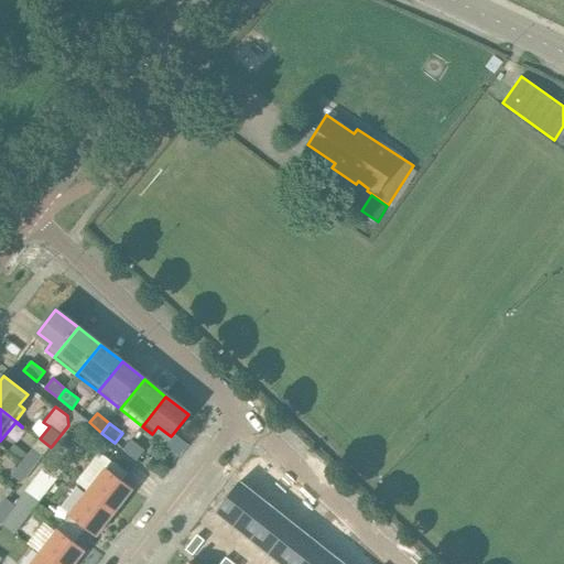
[(131,441),(123,449),(137,461),(144,451),(131,441)]
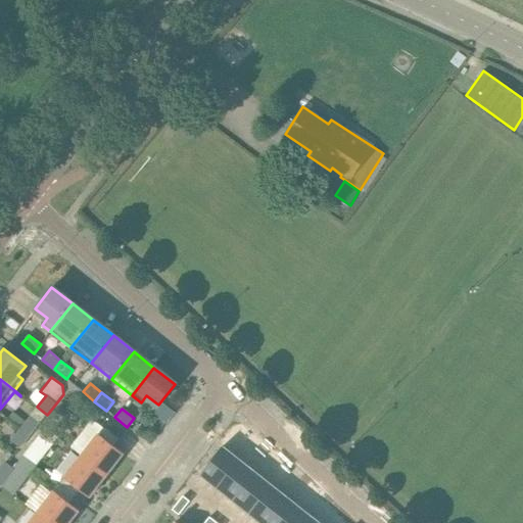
[(21,429),(31,436),(39,424),(31,418),(21,429)]
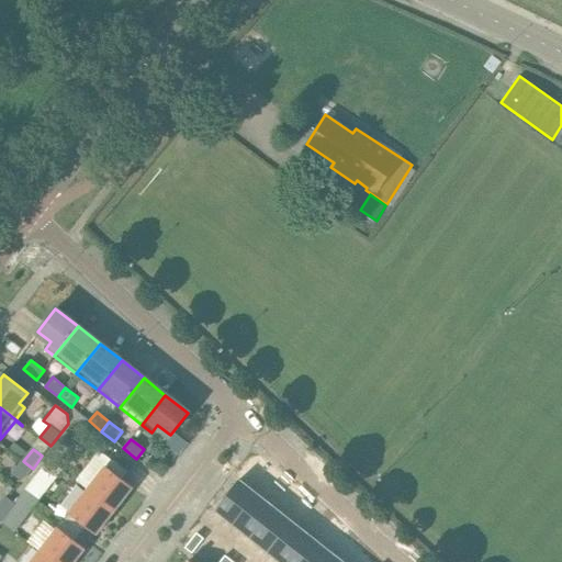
[(87,489),(114,510),(133,487),(122,479),(127,471),(110,458),(87,489)]
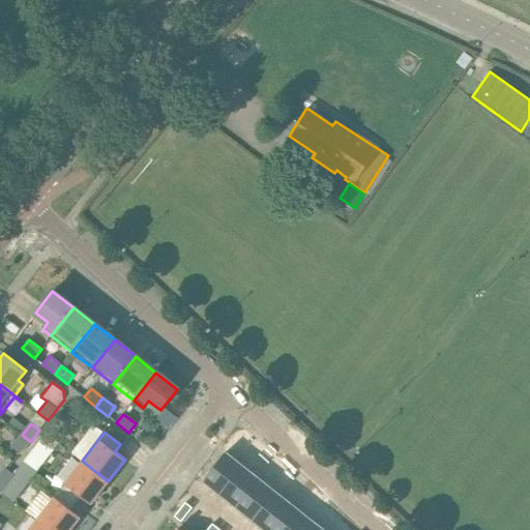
[(46,434),(24,463),(35,472),(58,443),(46,434)]
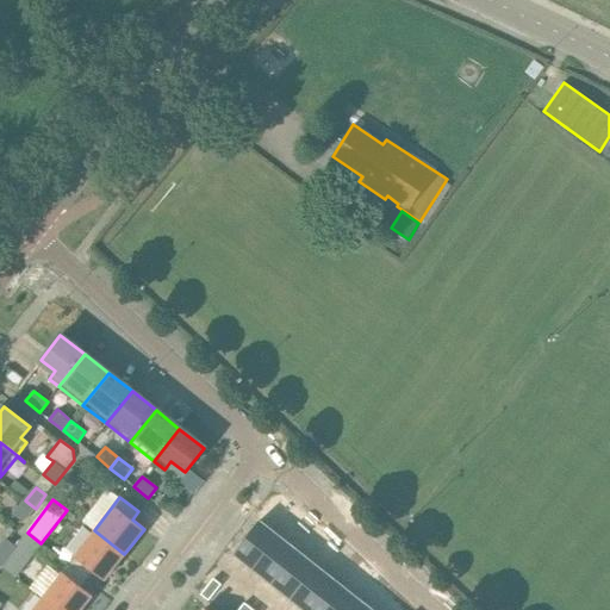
[(24,523),(36,509),(25,500),(13,515),(24,523)]
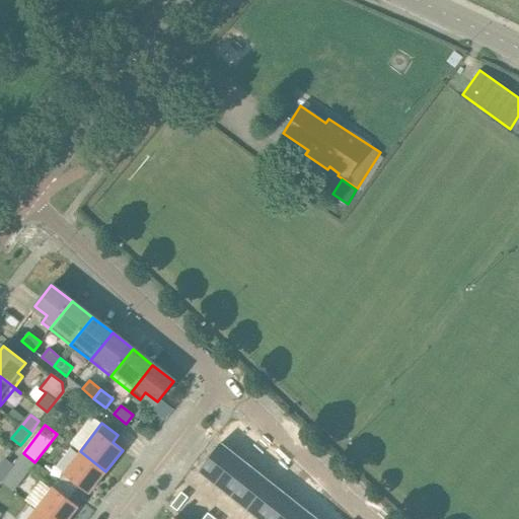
[(221,443),(199,470),(215,484),(237,455),(221,443)]
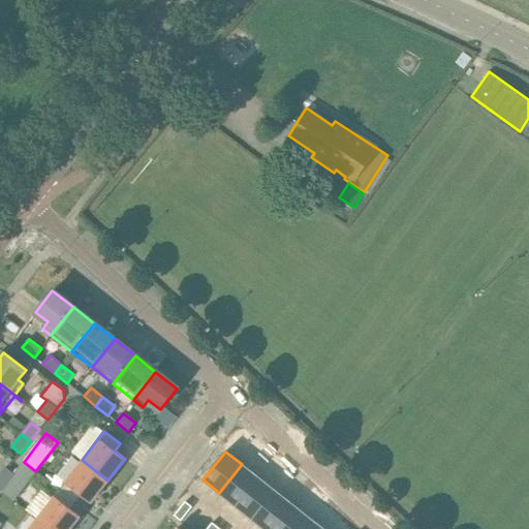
[(82,460),(59,490),(74,502),(81,495),(90,503),(107,480),(82,460)]
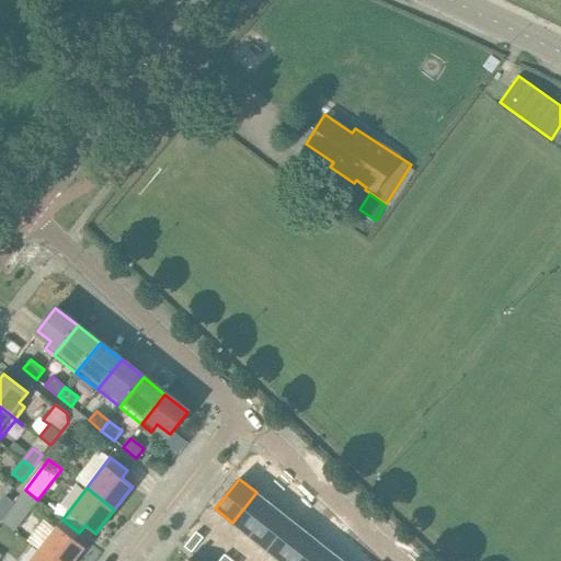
[(25,490),(14,504),(16,505),(7,518),(4,522),(14,530),(37,500),(25,490)]
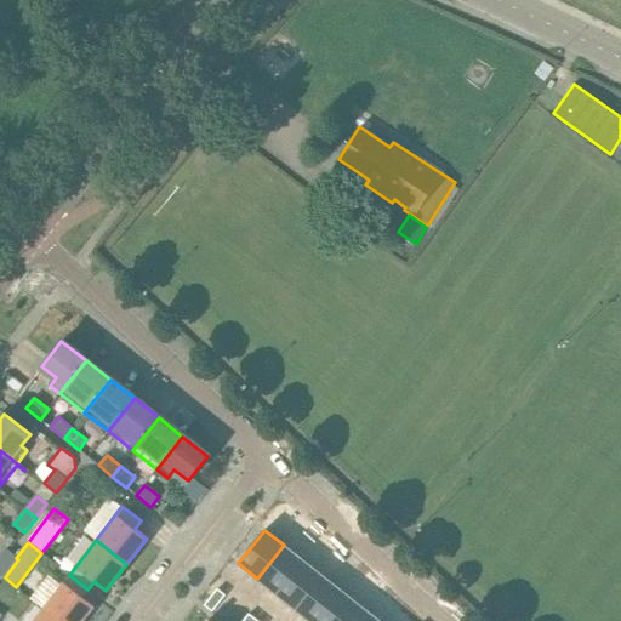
[(284,545),(257,579),(277,593),(303,560),(284,545)]
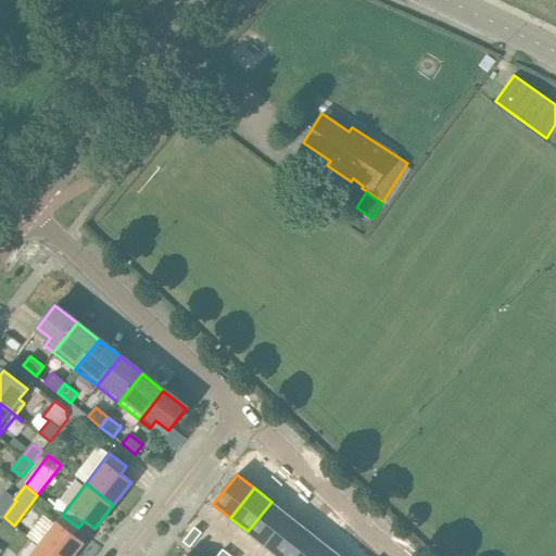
[(4,492),(0,497),(0,507),(7,514),(16,501),(14,500),(4,492)]
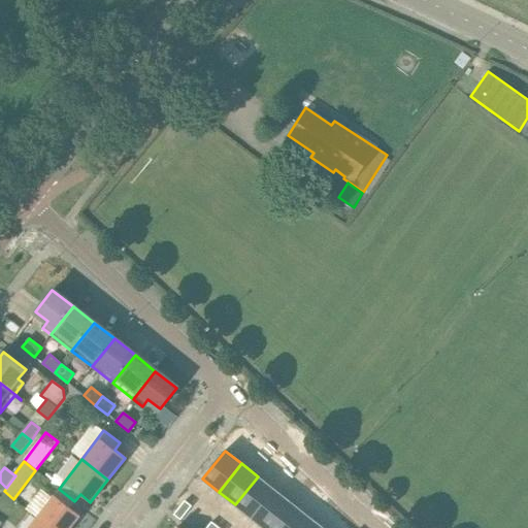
[(258,476),(235,504),(252,518),(274,489),(258,476)]
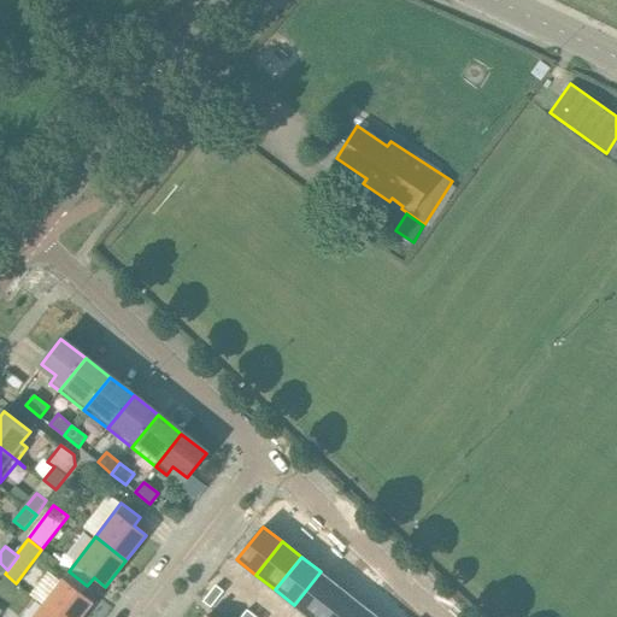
[(87,586),(69,571),(42,604),(59,616),(81,616),(93,601),(82,593),(87,586)]
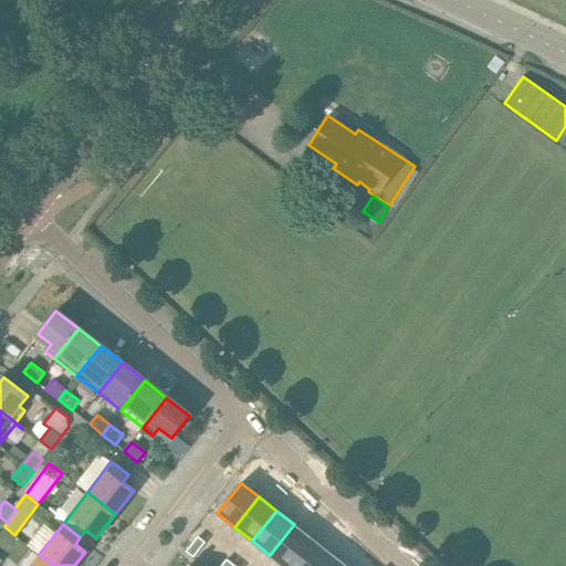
[(294,524),(270,555),(283,565),(290,565),(312,538),(294,524)]
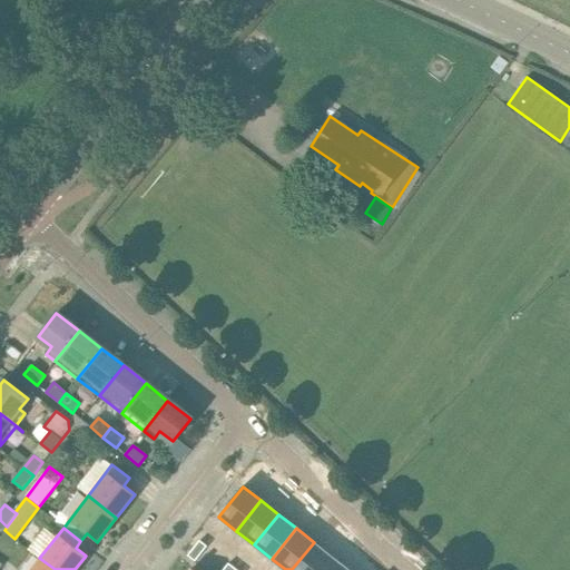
[(199,540),(188,556),(195,561),(207,547),(199,540)]
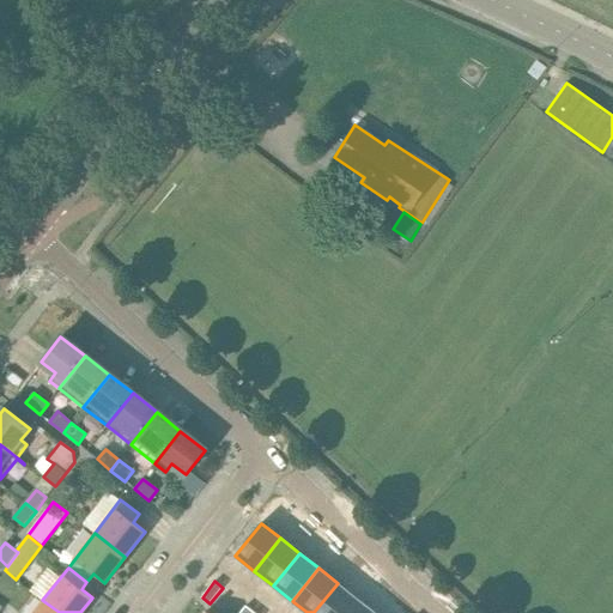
[(338,583),(314,612),(345,612),(357,599),(338,583)]
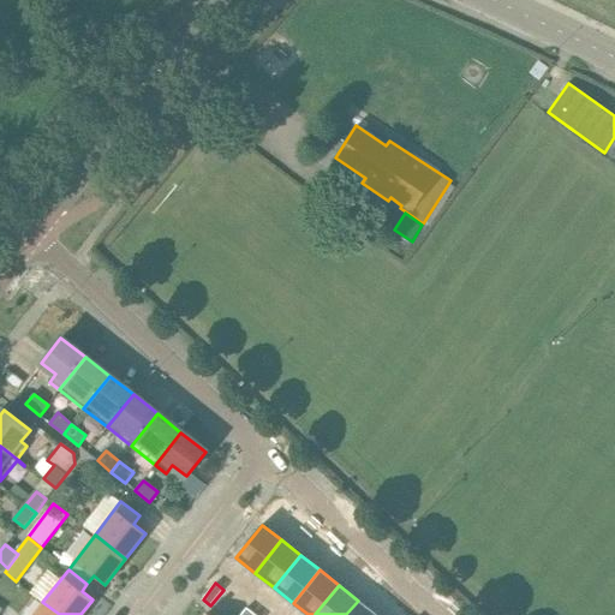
[(376,614),(358,601),(346,614),(376,614)]
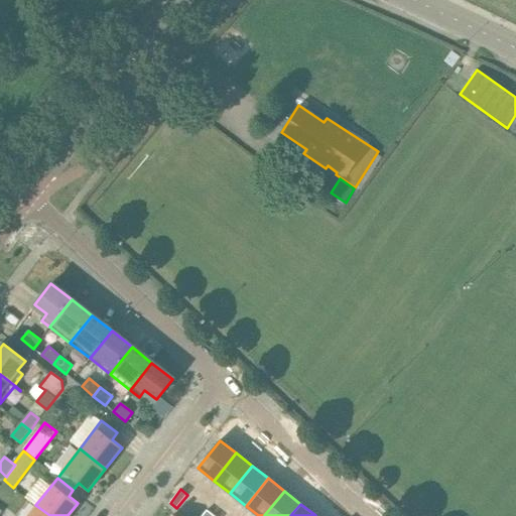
[(49,515),(35,505),(27,515),(49,515)]
